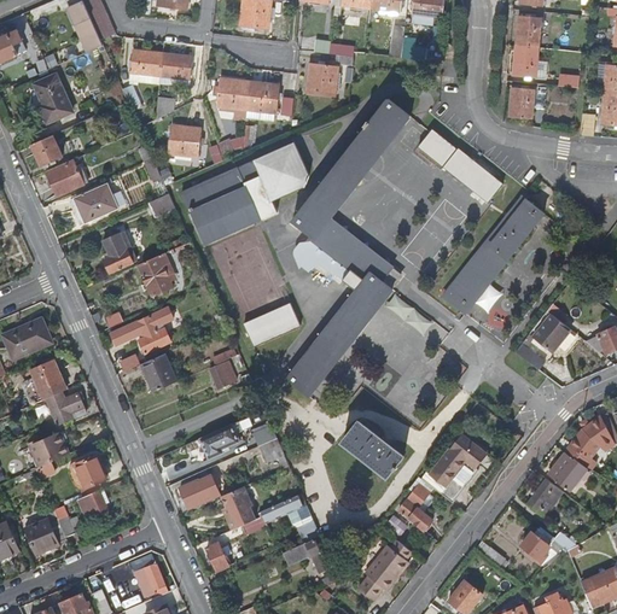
[(82,0),(82,1),(100,41),(115,35),(99,0),(82,0)]
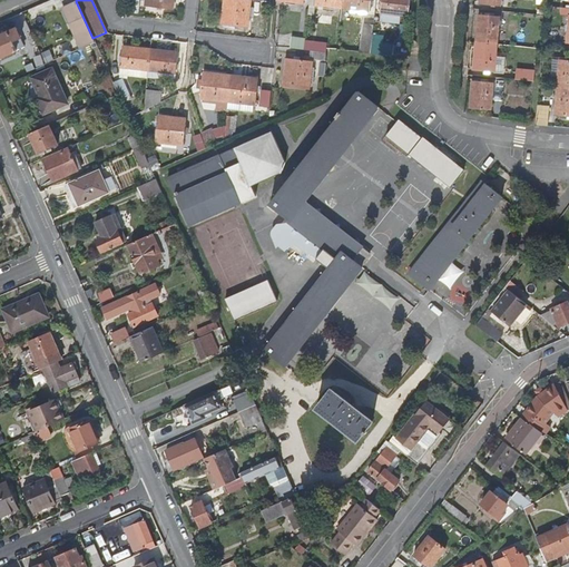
[(223,0),(221,23),(247,27),(248,20),(249,7),(251,0),(223,0)]
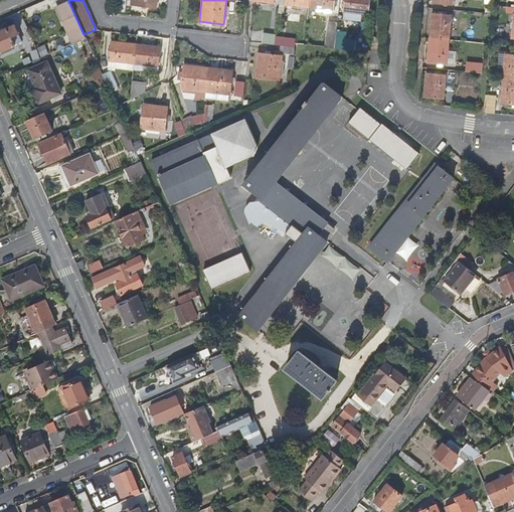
[(285,3),(308,6),(309,0),(279,0),(278,11),(284,12),(285,3)]
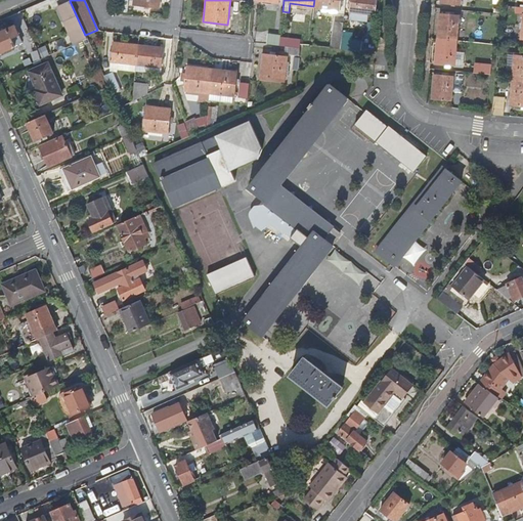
[(314,0),(313,6),(339,9),(340,0),(314,0)]
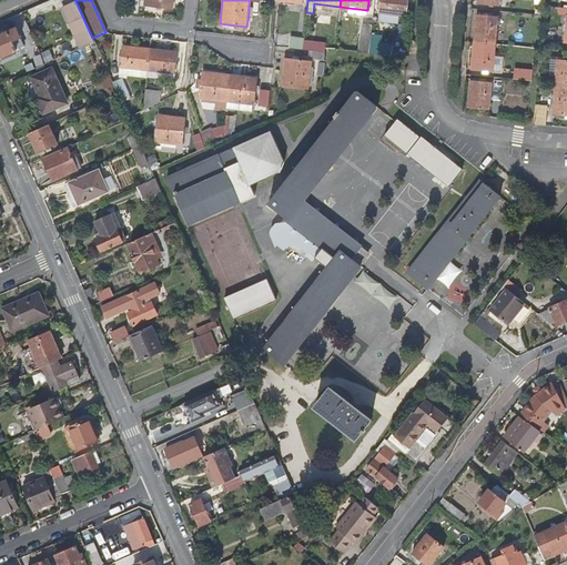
[(380,0),(378,11),(380,11),(378,19),(398,21),(400,13),(406,14),(407,0),(380,0)]
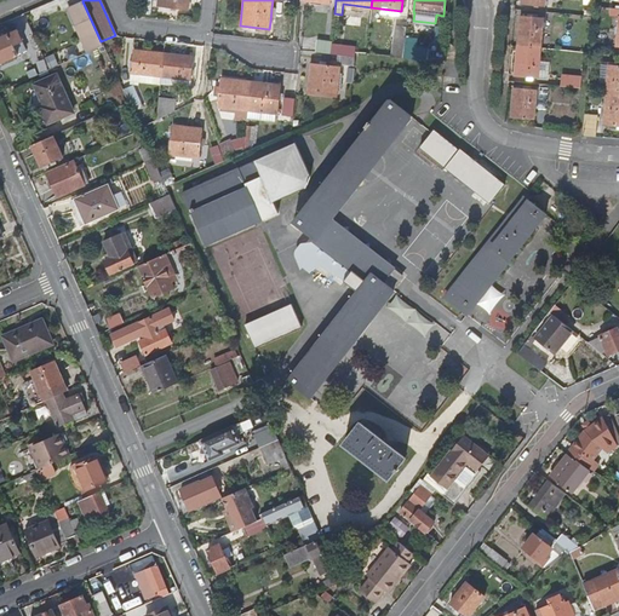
[(81,38),(87,53),(103,46),(101,41),(82,1),(68,7),(75,24),(79,23),(84,35),(81,38)]
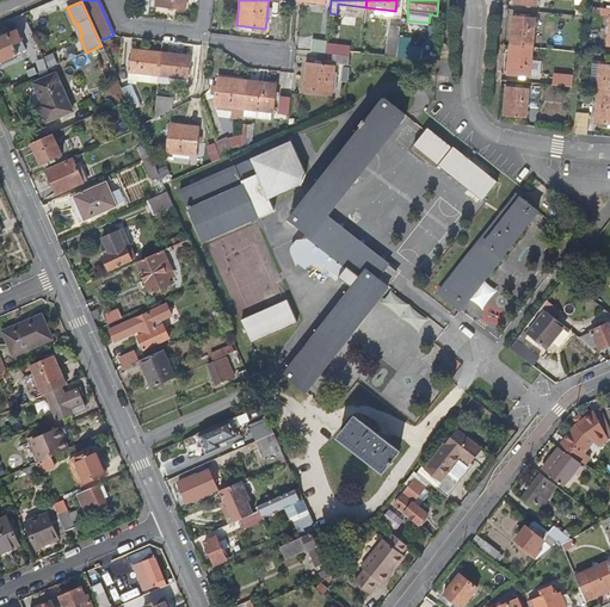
[(510,41),(533,43),(535,18),(512,16),(510,41)]
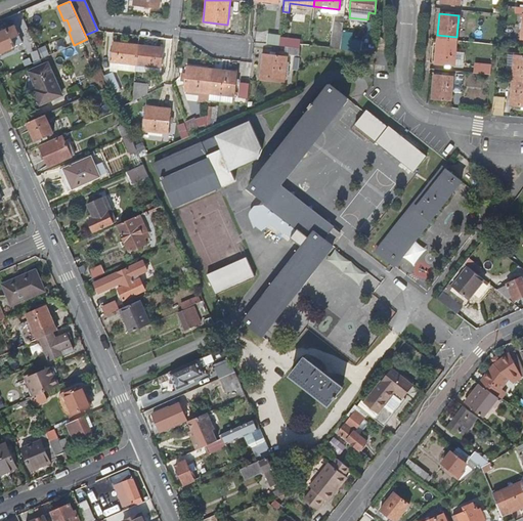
[(334,19),(331,46),(340,47),(341,37),(342,29),(343,20),(334,19)]
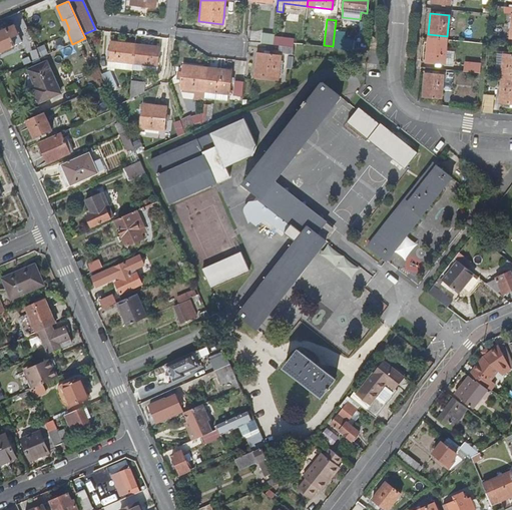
[(0,50),(21,40),(14,25),(0,31),(0,50)]
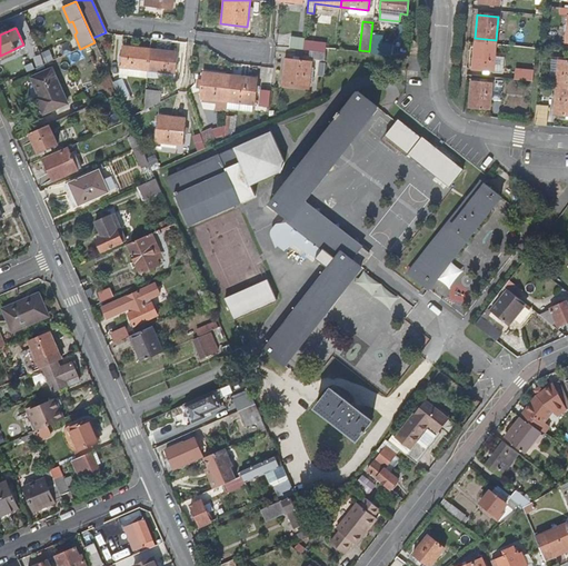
[(370,40),(369,51),(390,53),(391,43),(382,42),(384,32),(371,31),(370,40)]
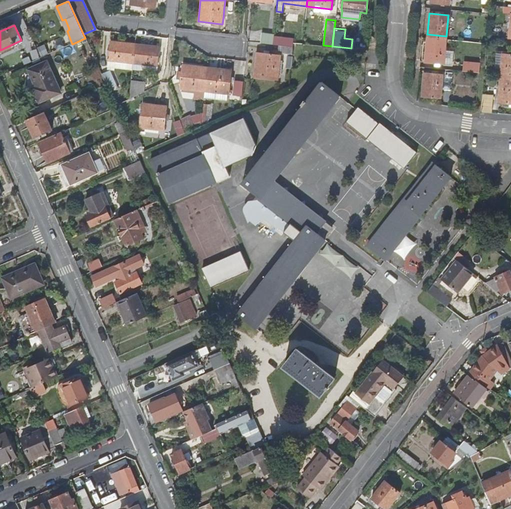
[(261,31),(260,42),(272,43),(273,35),(273,34),(273,33),(261,31)]
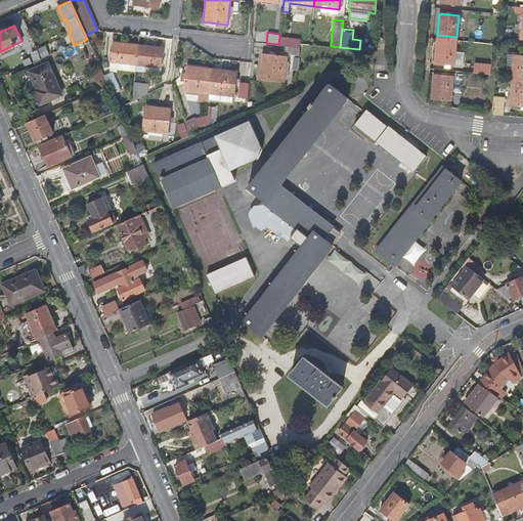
[(279,36),(278,44),(280,44),(289,45),(295,46),(298,46),(299,43),(300,43),(301,37),(279,35),(279,36)]
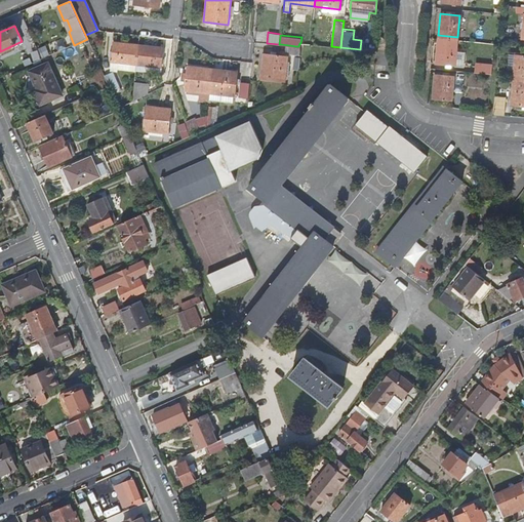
[(454,64),(457,37),(438,35),(435,63),(454,64)]
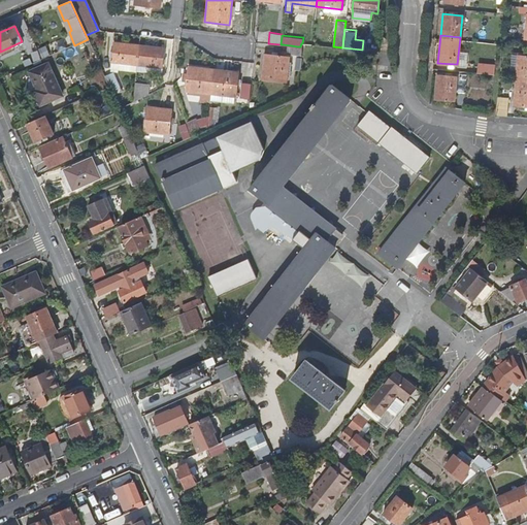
[(134,63),(136,44),(112,41),(111,46),(109,46),(108,56),(110,57),(110,61),(111,61),(134,63)]
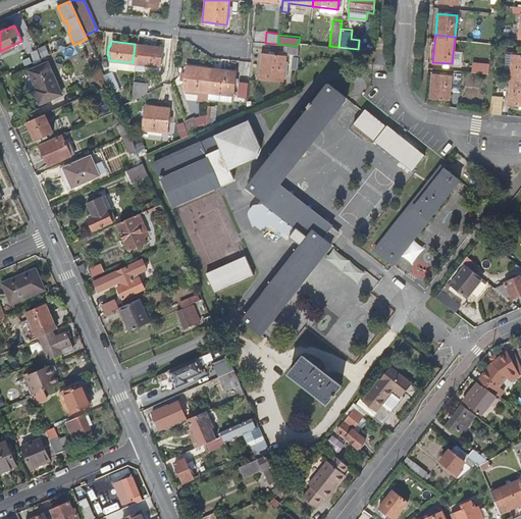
[(161,47),(135,44),(133,62),(159,65),(161,47)]
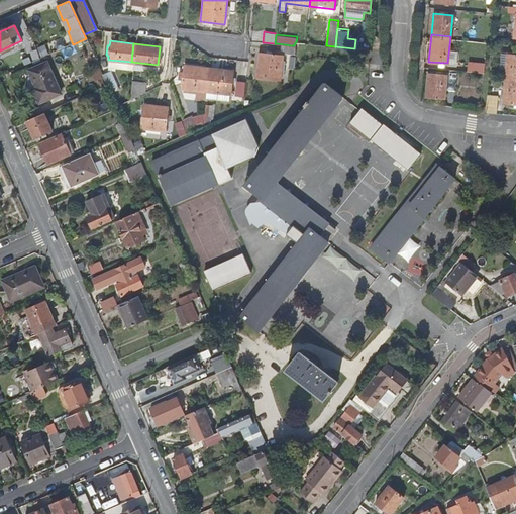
[(291,52),(291,45),(285,44),(277,43),(276,49),(291,52)]
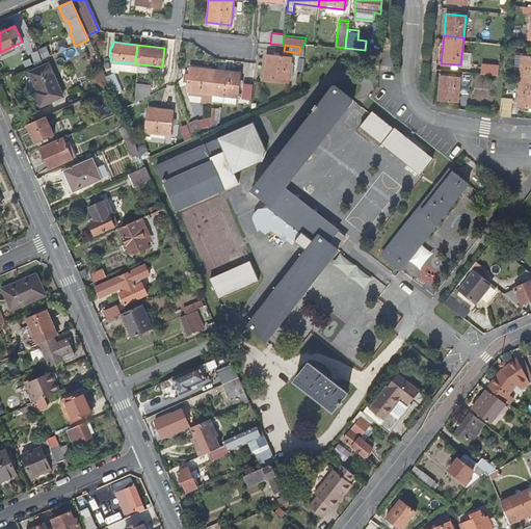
[(38,50),(43,59),(51,56),(47,46),(38,50)]
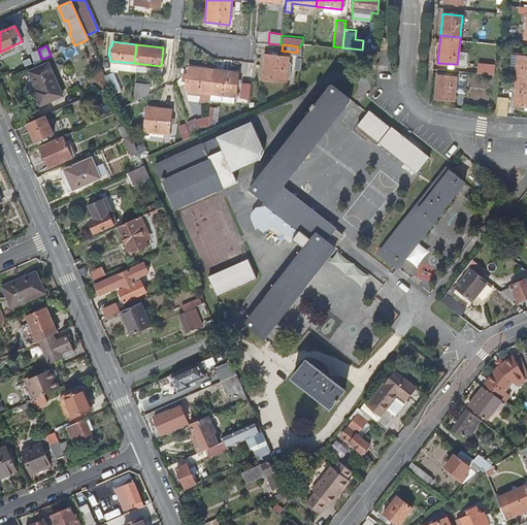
[(509,66),(516,67),(517,55),(526,55),(526,52),(511,51),(509,66)]
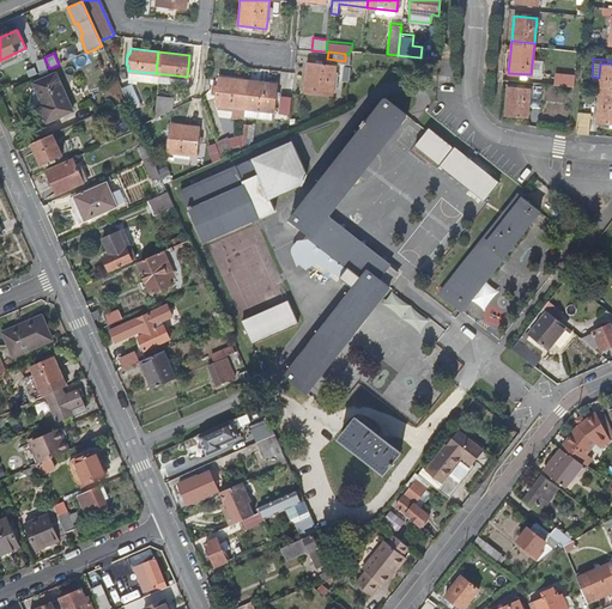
[(599,78),(598,91),(611,91),(611,64),(600,64),(599,78)]
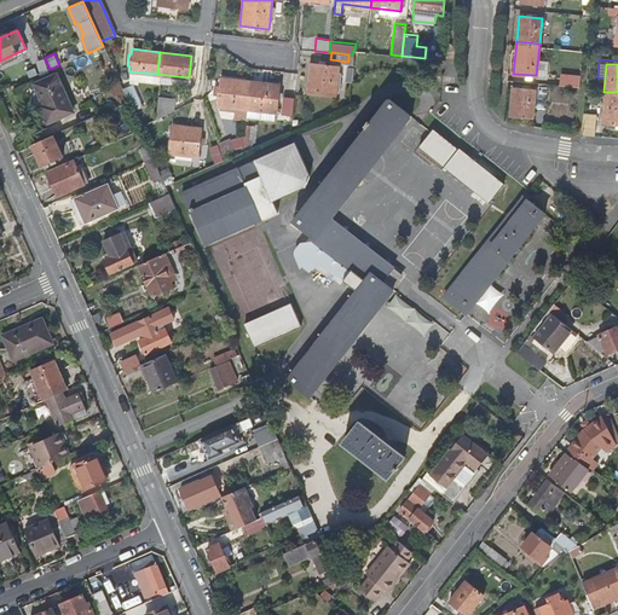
[(309,93),(339,97),(342,68),(312,65),(309,93)]
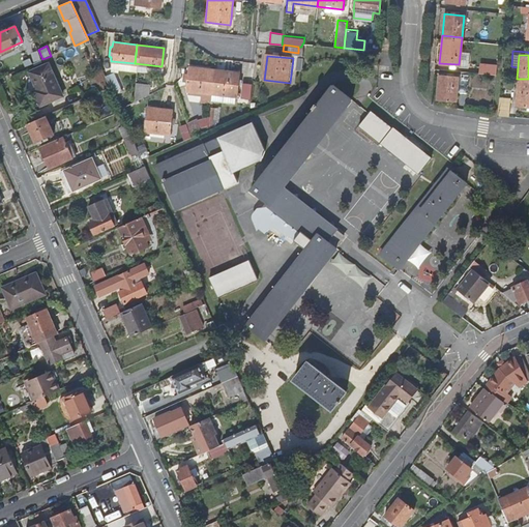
[(25,67),(32,64),(29,58),(23,61),(25,67)]
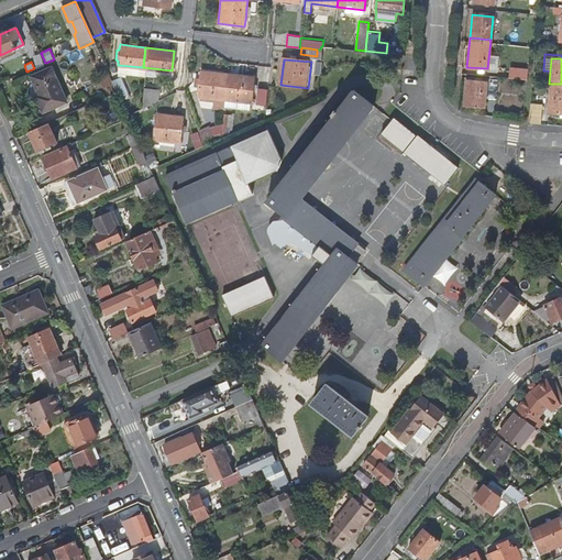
[(143,67),(119,65),(118,73),(142,75),(143,67)]
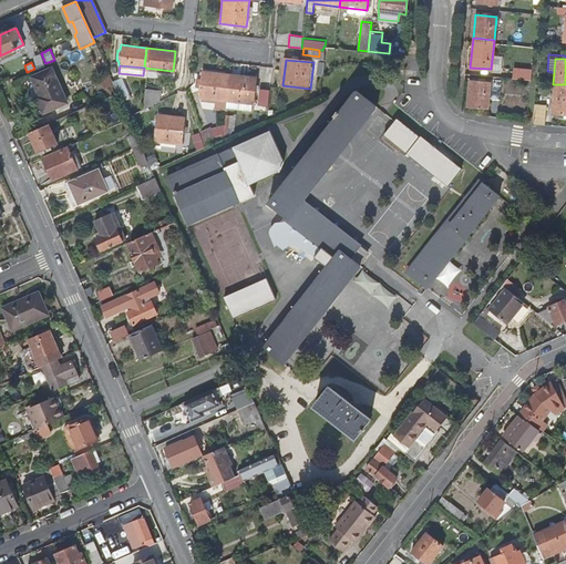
[(531,79),(532,68),(516,67),(515,78),(531,79)]
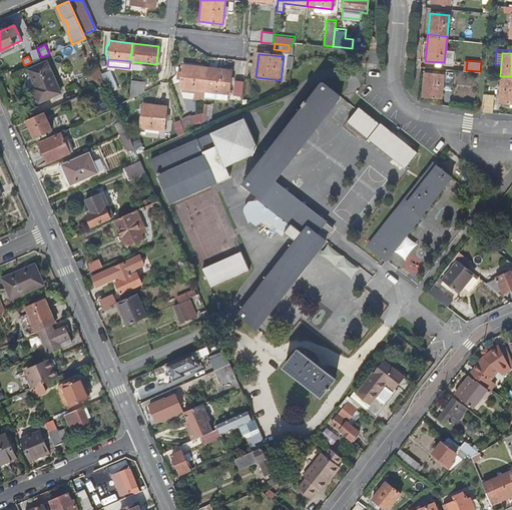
[(130,61),(129,68),(156,71),(156,64),(130,61)]
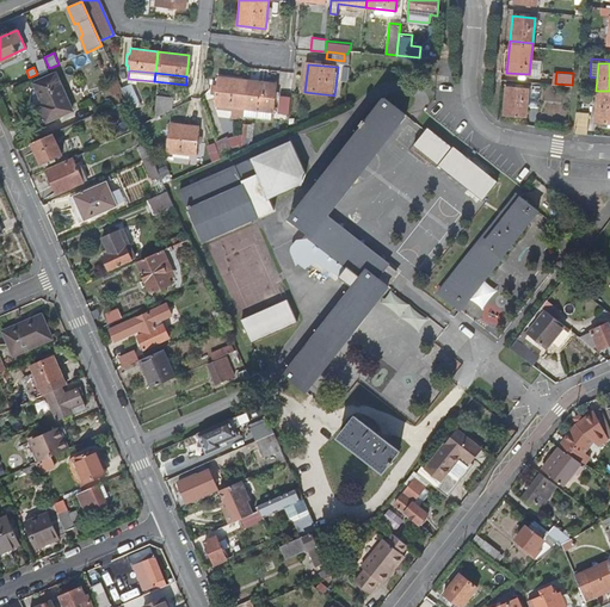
[(71,111),(54,74),(34,84),(42,104),(38,106),(45,122),(71,111)]
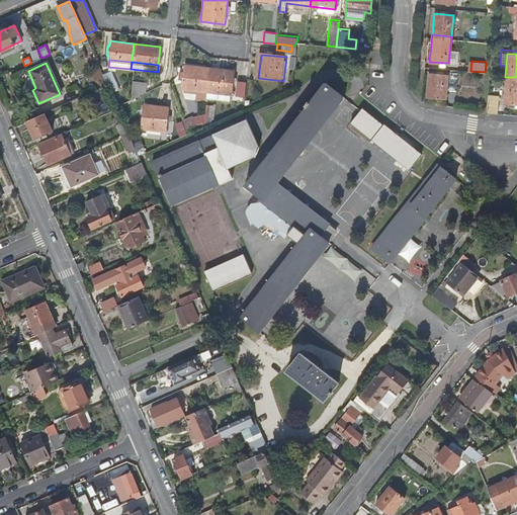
[(188,90),(205,91),(207,68),(185,66),(182,89),(188,90)]
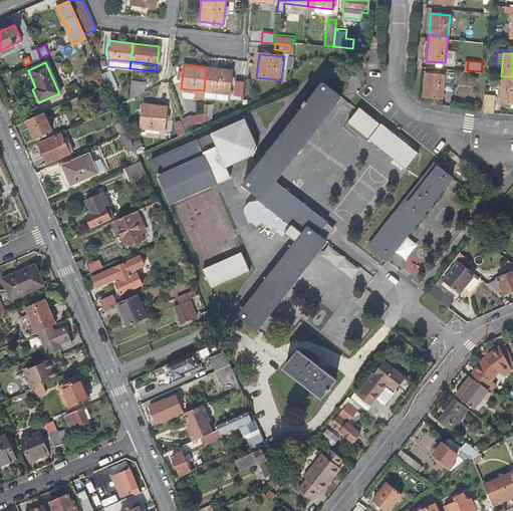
[(206,67),(204,90),(229,93),(230,93),(232,71),(206,67)]
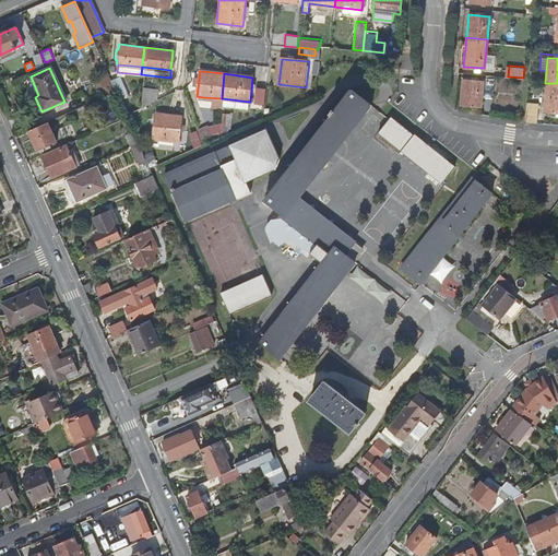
[(127,92),(122,82),(120,75),(110,80),(113,86),(116,92),(119,102),(129,96),(127,92)]
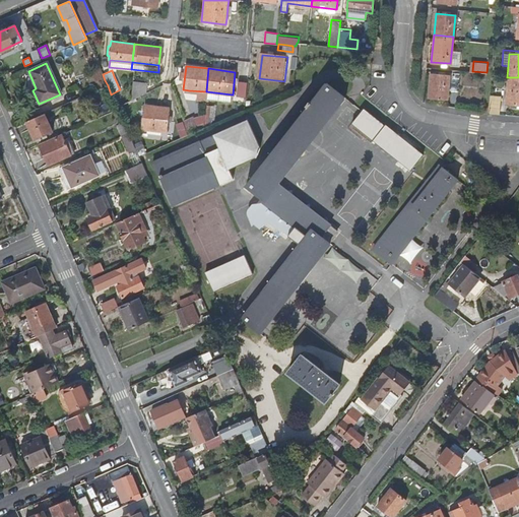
[(457,90),(459,75),(431,72),(428,97),(447,100),(448,88),(457,90)]
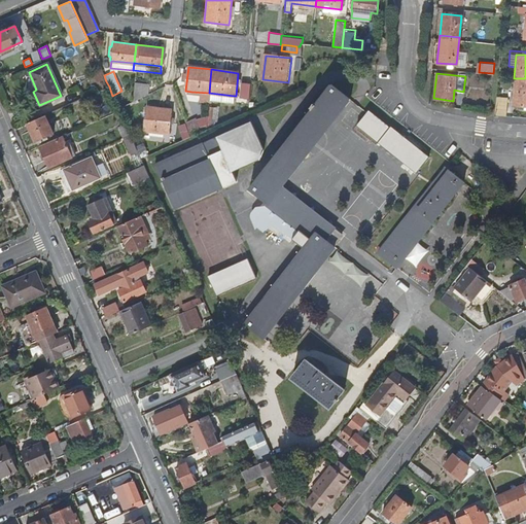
[(525,78),(514,78),(513,86),(511,86),(510,97),(512,97),(512,104),(525,105),(525,78)]
